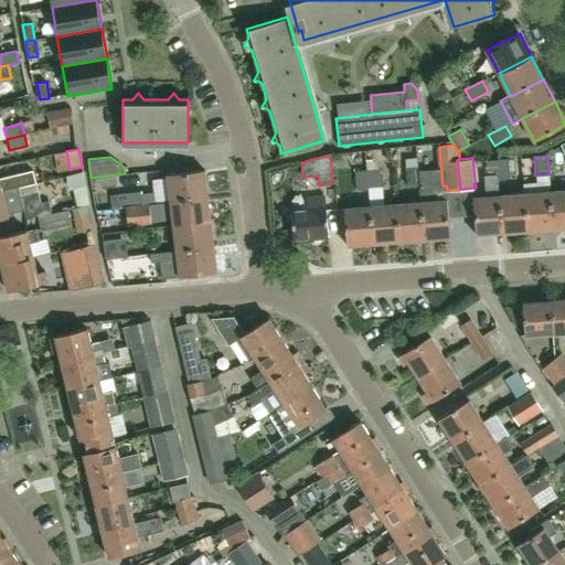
[(498,173),(498,180),(510,179),(508,159),(497,160),(498,173)]
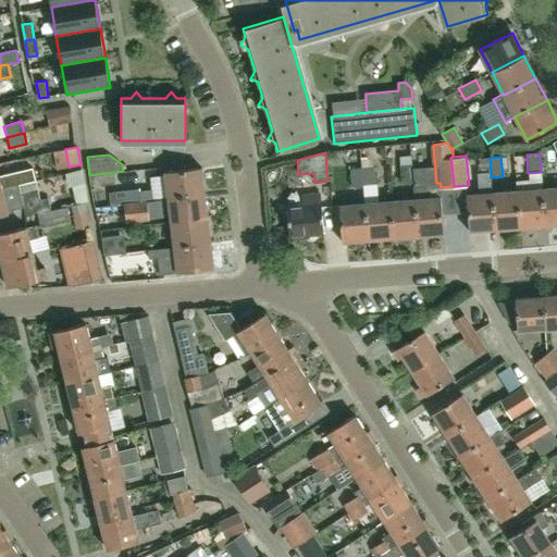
[(403,183),(413,183),(412,164),(401,165),(403,183)]
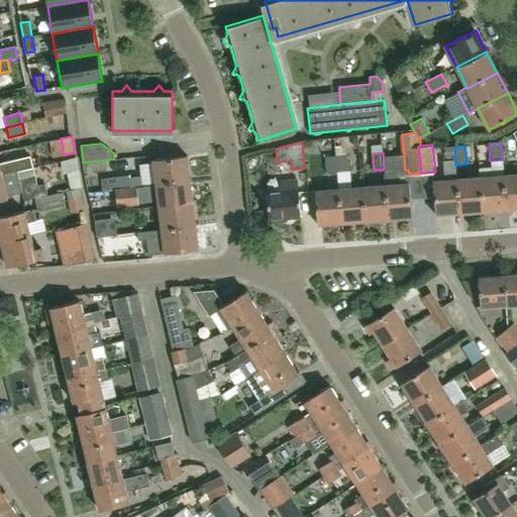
[(335,156),(337,174),(347,173),(346,154),(335,156)]
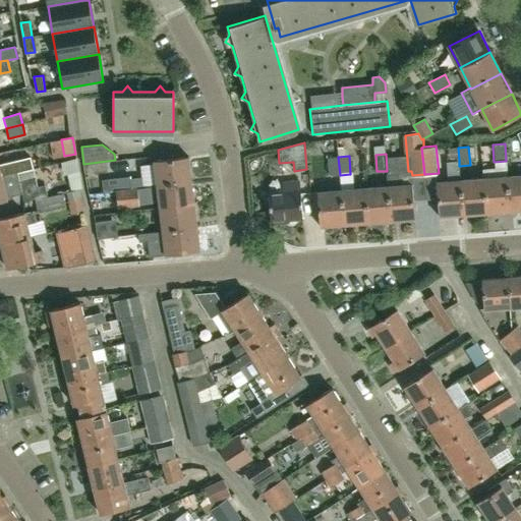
[(0,176),(19,172),(34,169),(31,157),(0,163),(0,176)]
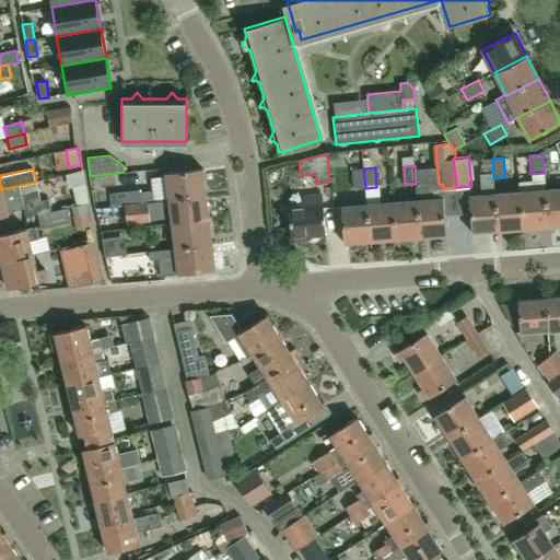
[(170,198),(206,194),(202,168),(166,173),(170,198)]
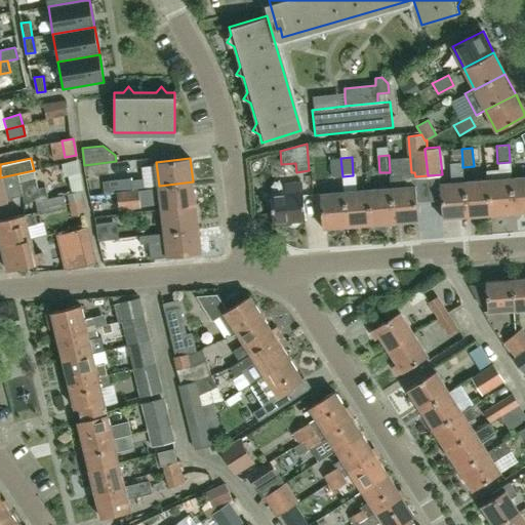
[(331,177),(342,176),(340,158),(329,159),(331,177)]
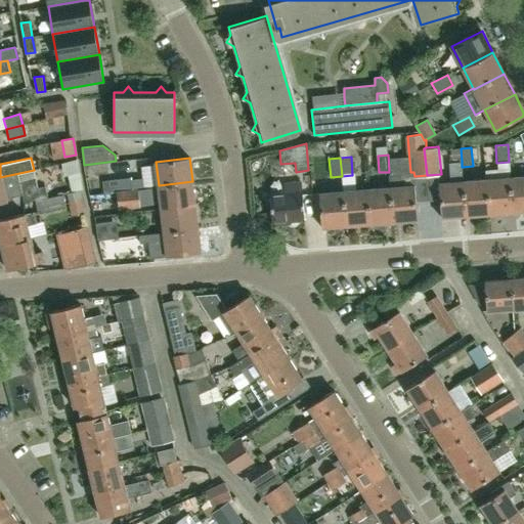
[(463,180),(462,167),(461,161),(449,162),(450,181),(439,182),(442,217),(466,215),(463,180)]
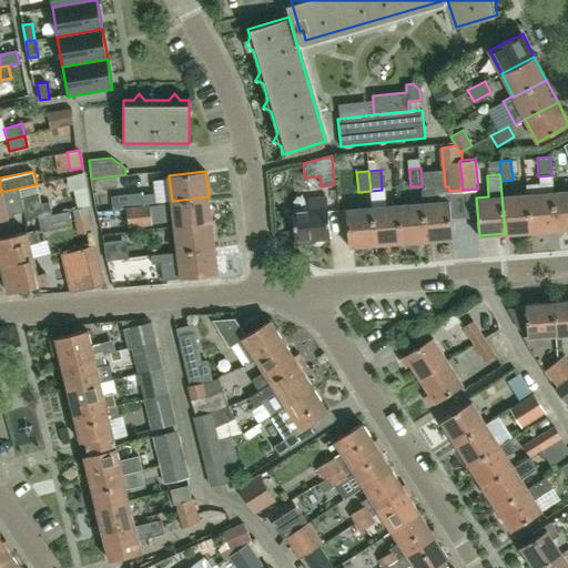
[(448,186),(445,186),(422,189),(423,202),(426,241),(453,239),(449,191),(448,186)]
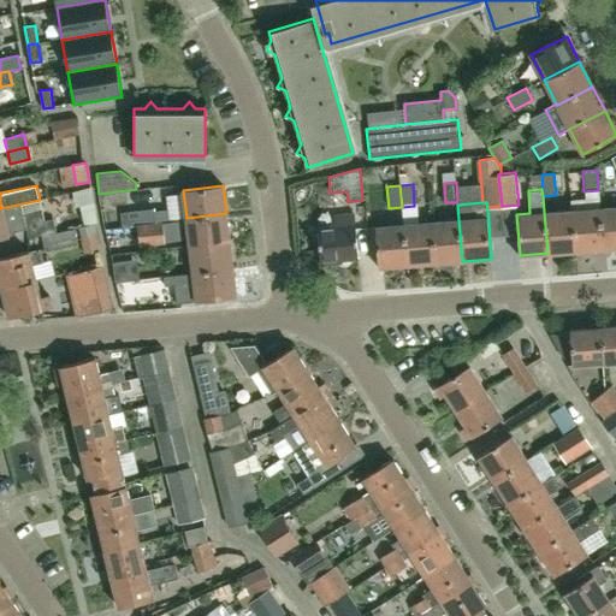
[(25,214),(23,203),(0,208),(0,238),(17,235),(12,218),(23,215),(25,214)]
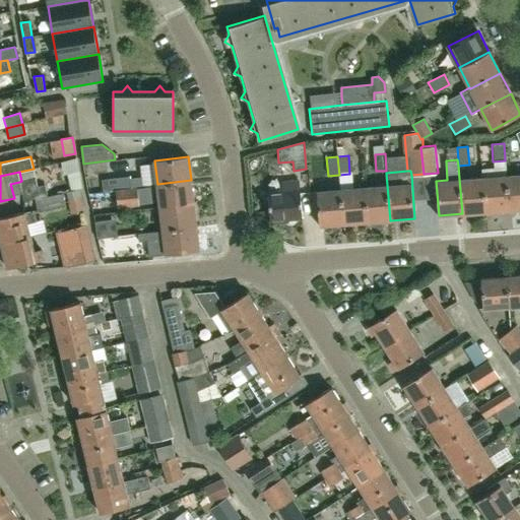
[(519,174),(506,175),(509,209),(519,208),(519,174)]
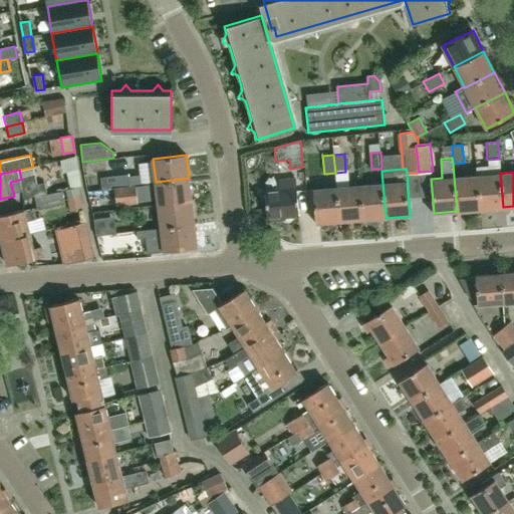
[(480,209),(503,207),(500,173),(477,175),(480,209)]
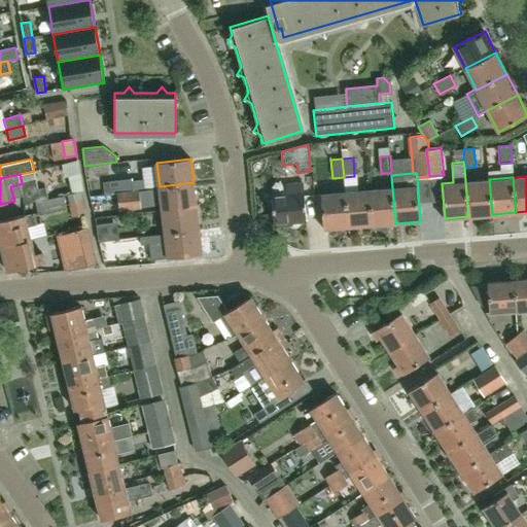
[(114,192),(133,189),(132,178),(113,181),(114,192)]
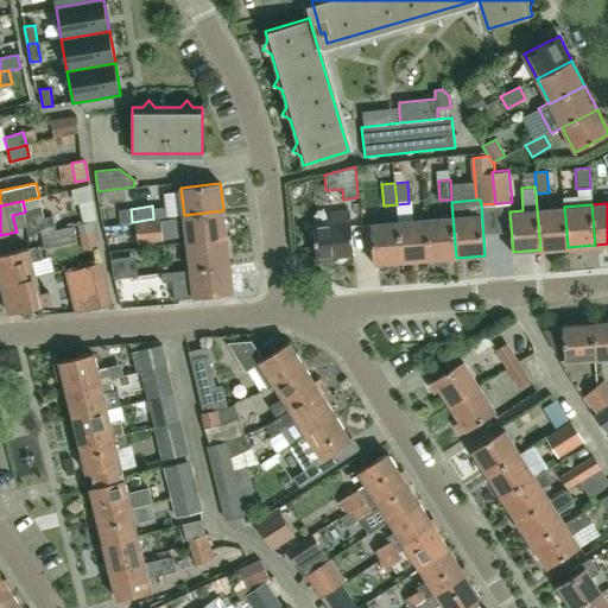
[(568,247),(564,207),(537,209),(540,249),(568,247)]
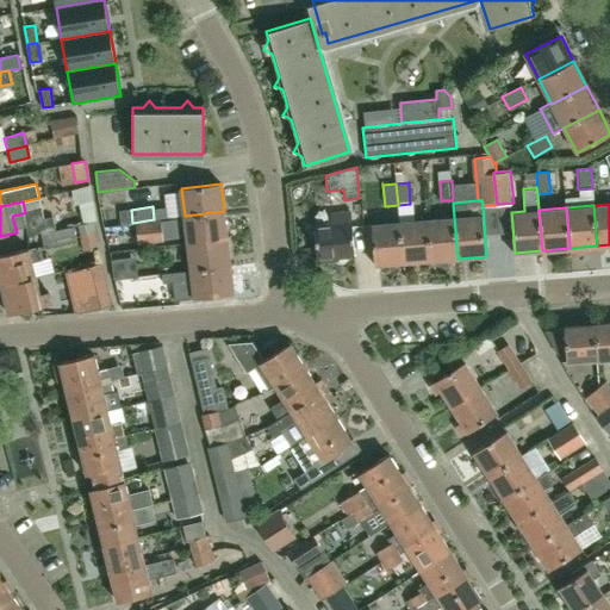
[(23,213),(27,236),(55,229),(53,216),(43,218),(41,209),(25,212),(23,213)]
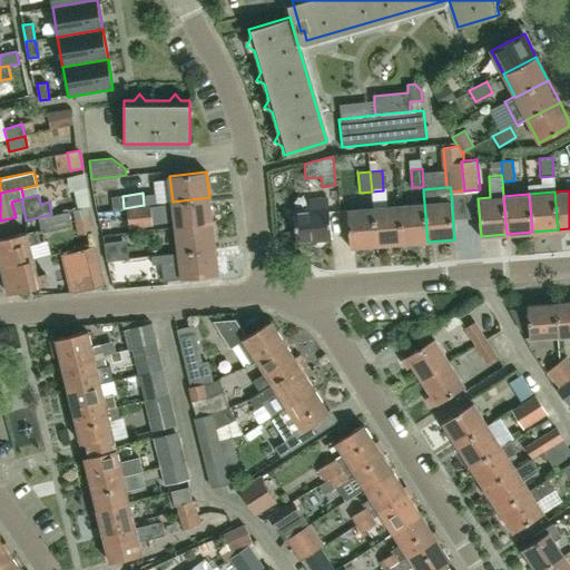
[(176,227),(213,223),(209,197),(173,202),(176,227)]
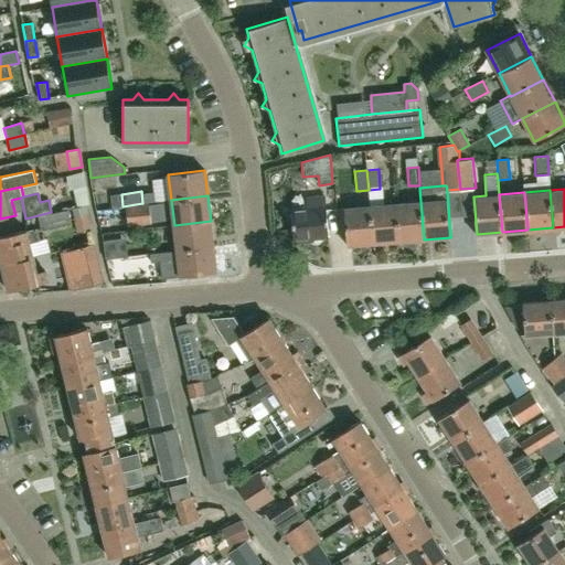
[(294,243),(315,241),(315,238),(329,237),(326,195),(307,198),(308,206),(291,209),(294,243)]
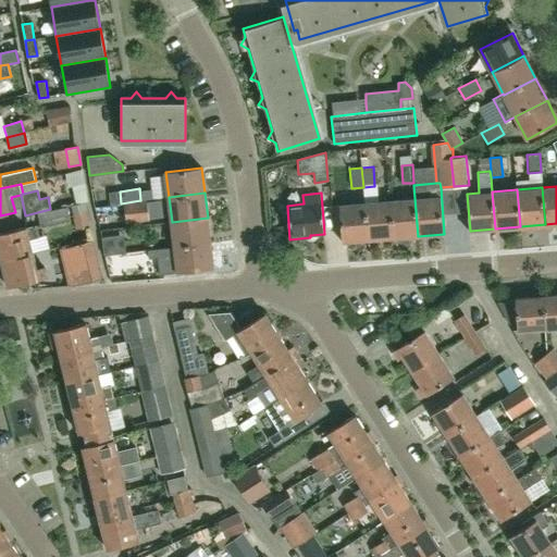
[(393,237),(418,236),(415,198),(390,200),(393,237)]
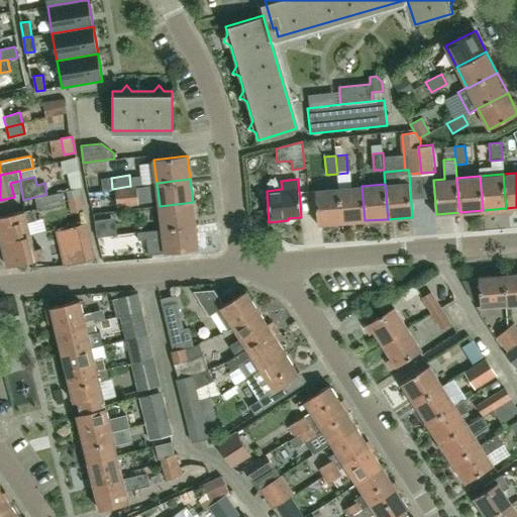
[(130,186),(112,189),(113,190),(114,190),(116,207),(137,205),(135,187),(130,187),(130,186)]
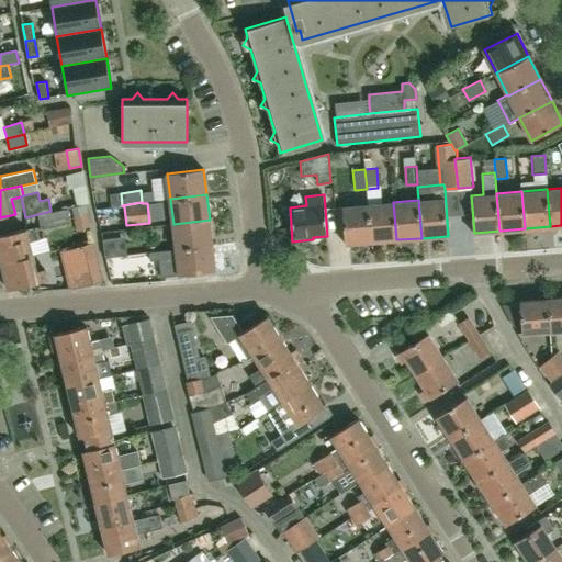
[(371,242),(396,239),(393,202),(368,204),(371,242)]
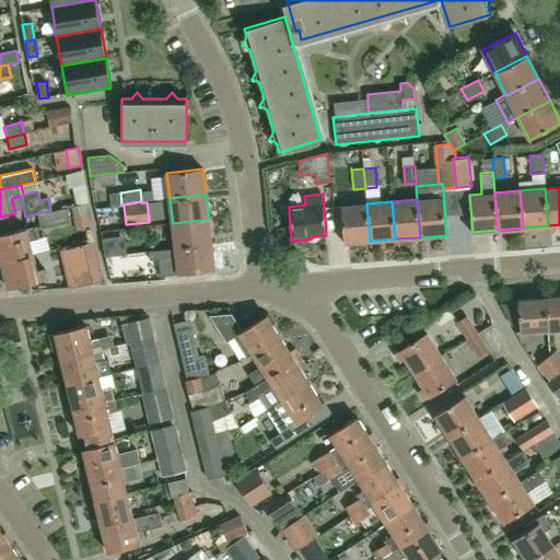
[(71,207),(72,212),(72,213),(77,231),(90,229),(91,228),(88,210),(86,211),(85,203),(78,206),(71,207)]
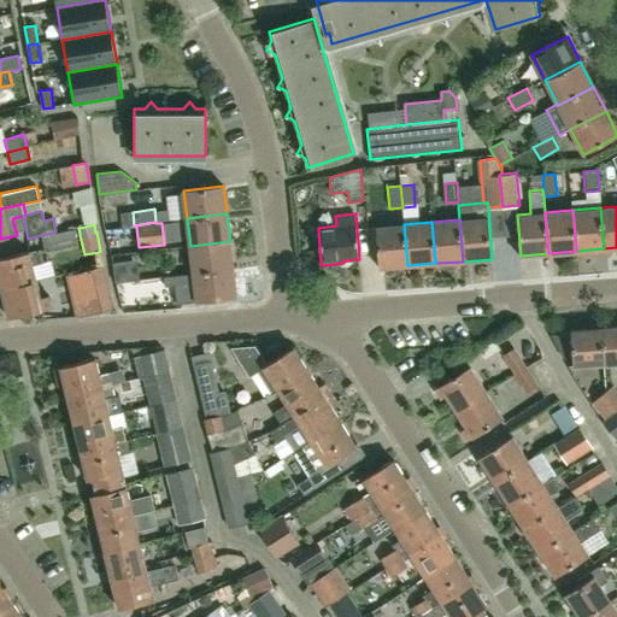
[(380,268),(407,265),(404,224),(376,227),(380,268)]
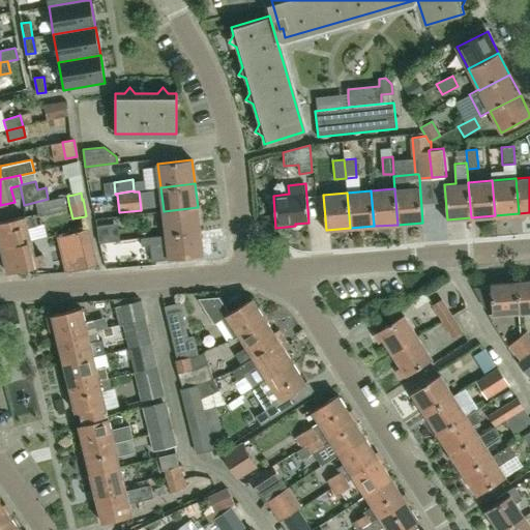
[(66,210),(63,197),(35,203),(38,216),(66,210)]
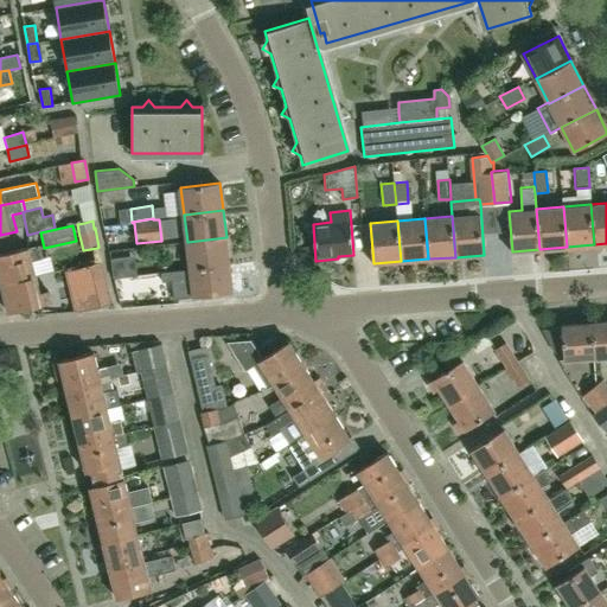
[(190,268),(229,263),(227,237),(187,242),(190,268)]
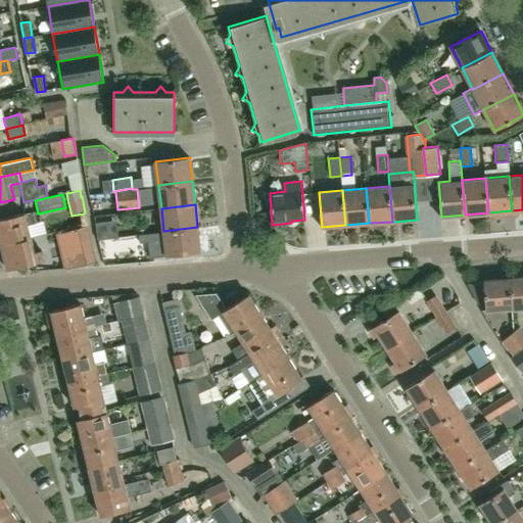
[(0,239),(1,244),(31,237),(28,225),(37,223),(34,211),(26,214),(24,212),(0,218),(0,239)]
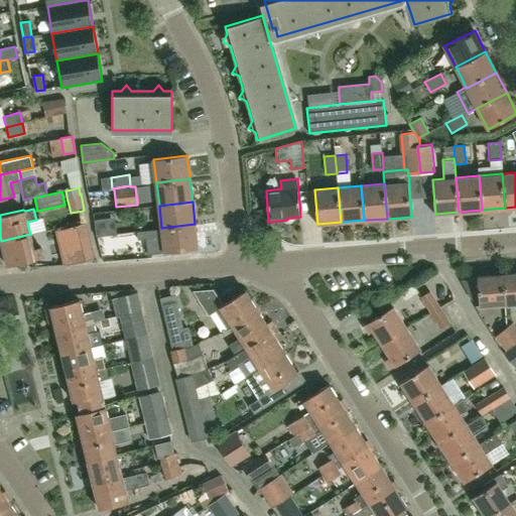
[(95,221),(97,237),(99,237),(109,236),(107,219),(95,221)]
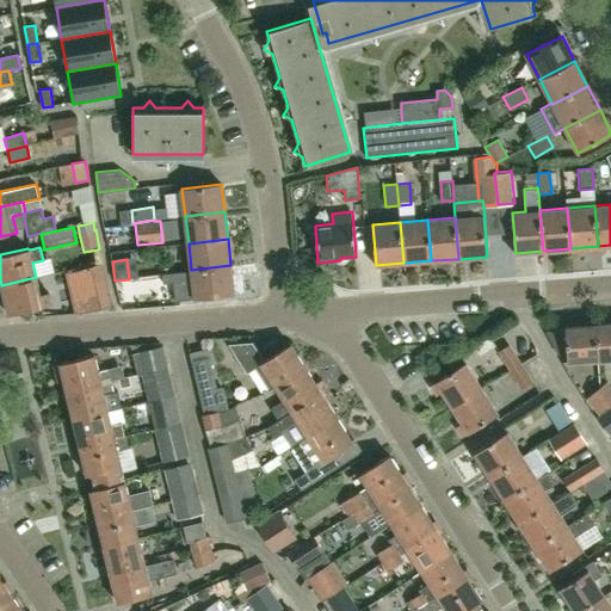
[(80,270),(80,267),(67,271),(69,281),(81,277),(86,294),(75,297),(80,313),(90,310),(111,306),(100,264),(80,270)]
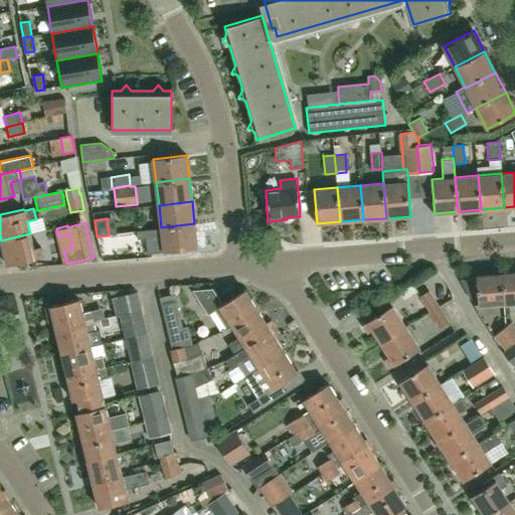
[(194,223),(161,227),(164,251),(197,247),(194,223)]
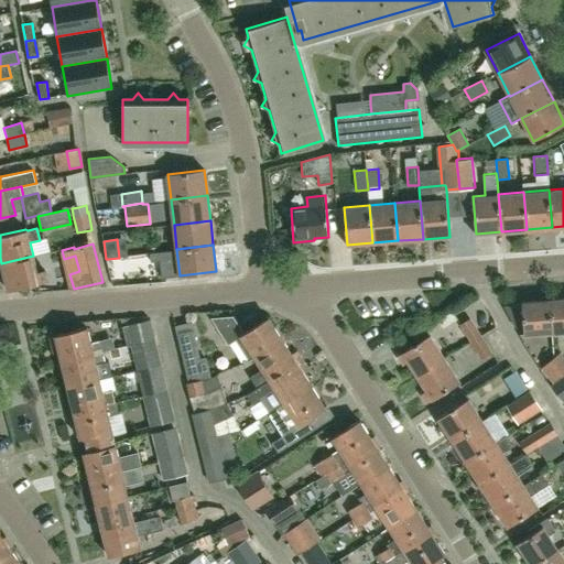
[(33,256),(1,263),(8,290),(40,282),(40,283),(50,281),(46,269),(38,271),(33,256)]
